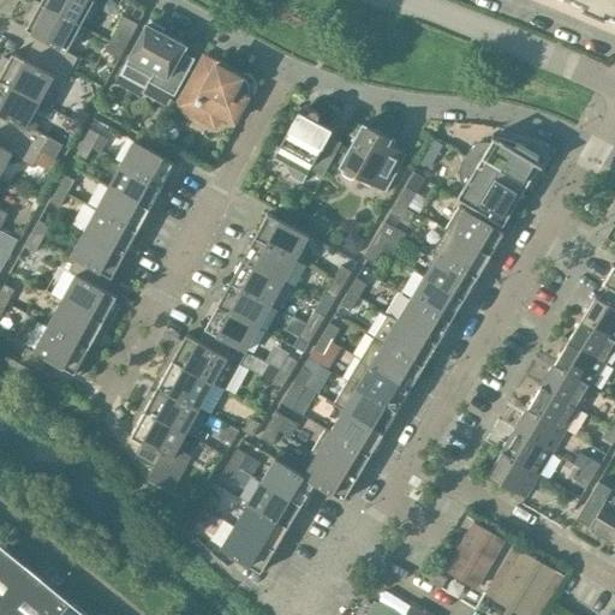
[(66,51),(81,25),(40,3),(40,1),(36,0),(34,0),(24,19),(29,22),(25,29),(45,39),(37,51),(71,70),(77,57),(66,51)]
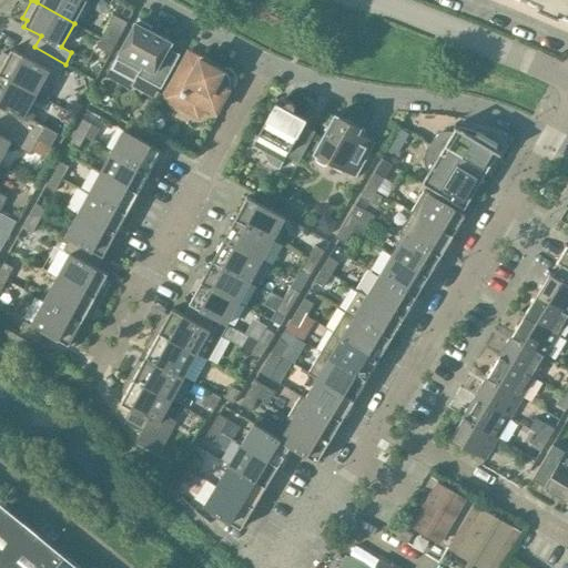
[(37,2),(74,23),(87,0),(38,0),(37,1),(37,2)]
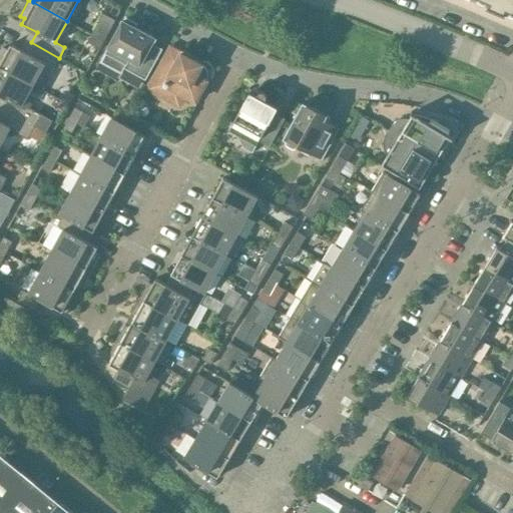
[(474,0),(488,6),(487,8),(495,12),(500,0),(474,0)]
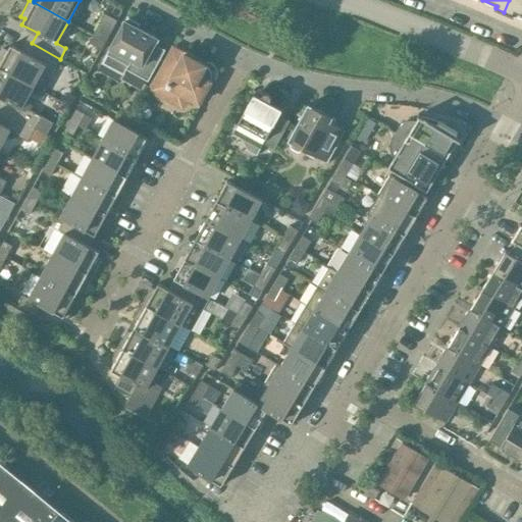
[(521,0),(509,0),(504,12),(513,15),(514,13),(521,16),(521,0)]
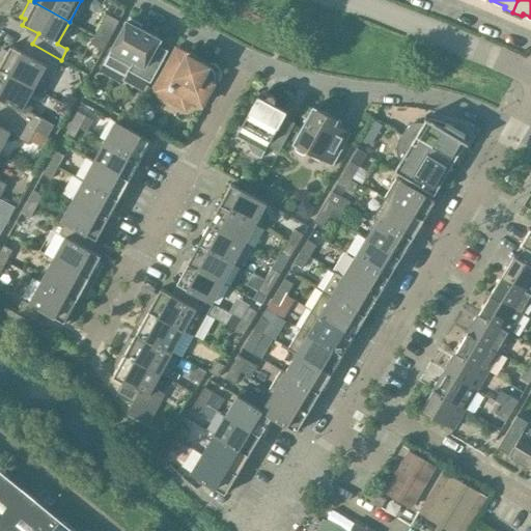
[(93,35),(107,43),(119,20),(106,12),(93,35)]
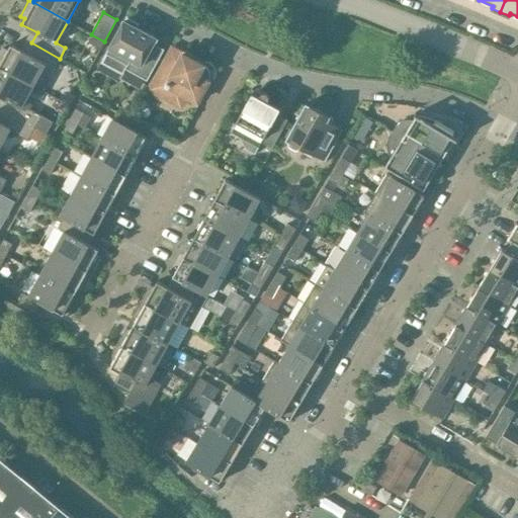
[(123,21),(101,62),(122,74),(125,68),(147,80),(163,49),(153,44),(155,38),(156,39),(157,38),(123,20),(122,21),(123,21)]
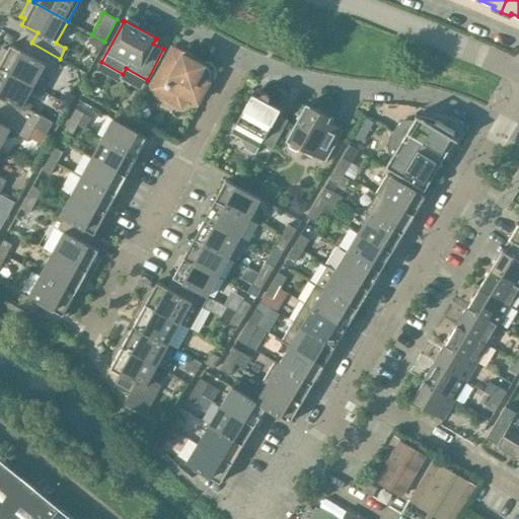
[(100,49),(104,42),(91,34),(88,42),(100,49)]
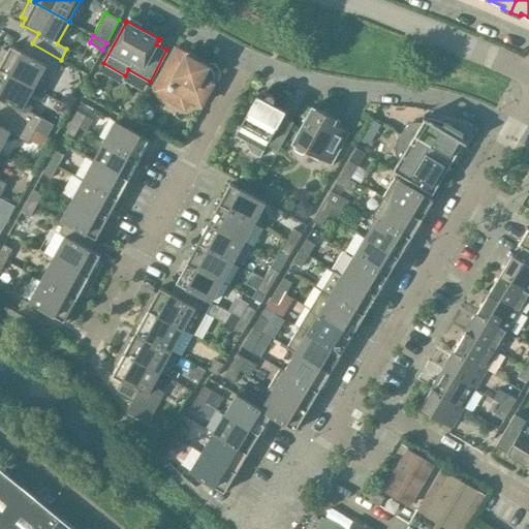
[(0,54),(0,68),(33,87),(40,73),(44,76),(51,73),(54,69),(55,70),(61,60),(32,43),(27,54),(10,45),(7,51),(3,49),(0,54)]
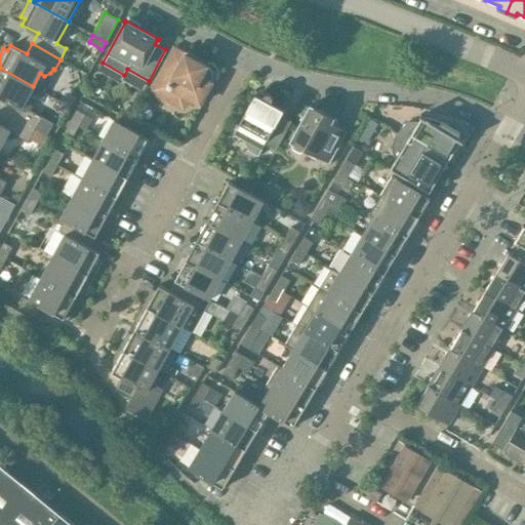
[(187,102),(188,101),(189,97),(199,104),(211,82),(211,81),(212,79),(212,78),(212,77),(212,75),(212,73),(212,72),(211,70),(209,68),(208,67),(206,66),(196,59),(197,56),(187,50),(185,53),(174,47),(156,80),(167,86),(161,96),(175,104),(176,105),(178,105),(179,105),(182,105),(183,105),(185,104),(186,103),(187,102)]
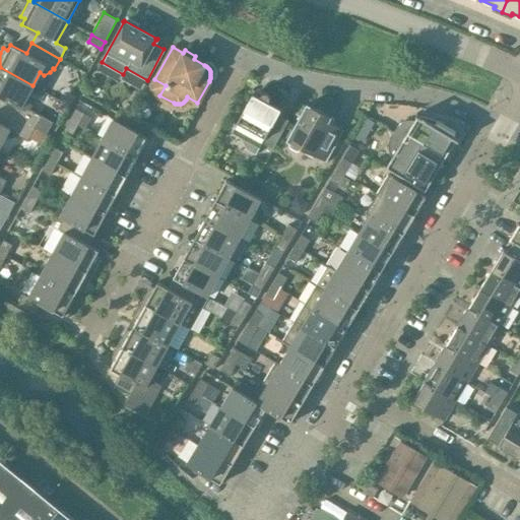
[(0,67),(0,95),(2,98),(0,101),(0,109),(35,128),(42,116),(29,109),(31,106),(29,100),(25,98),(33,85),(0,67)]
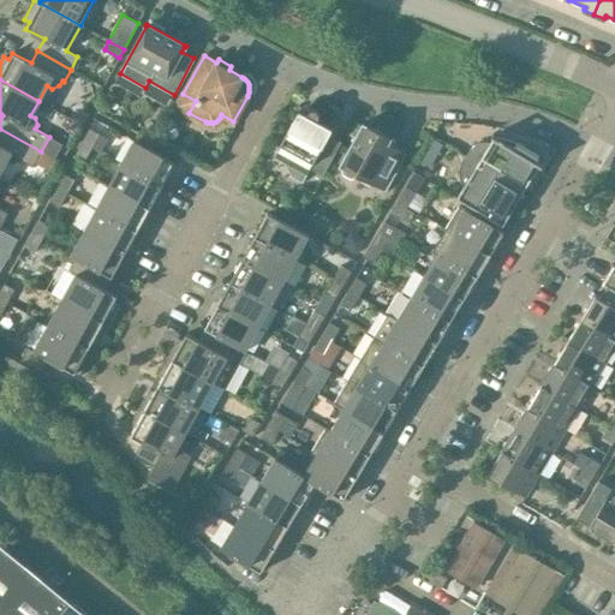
[(309,112),(308,113),(306,114),(299,111),(280,144),(280,145),(274,156),(280,160),(284,162),(286,165),(290,174),(292,177),(296,179),(302,183),(310,168),(323,175),(341,142),(329,135),(332,129),(317,120),(318,118),(318,117),(318,115),(318,114),(318,113),(318,112),(317,111),(316,111),(315,109),(314,109),(312,109),(310,111),(309,112)]
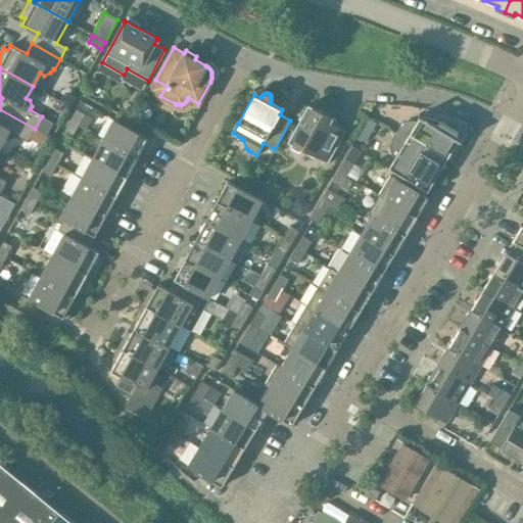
[(328,162),(345,130),(334,124),(336,120),(308,104),(288,141),(290,142),(291,148),(298,151),(303,150),(304,149),(328,162)]
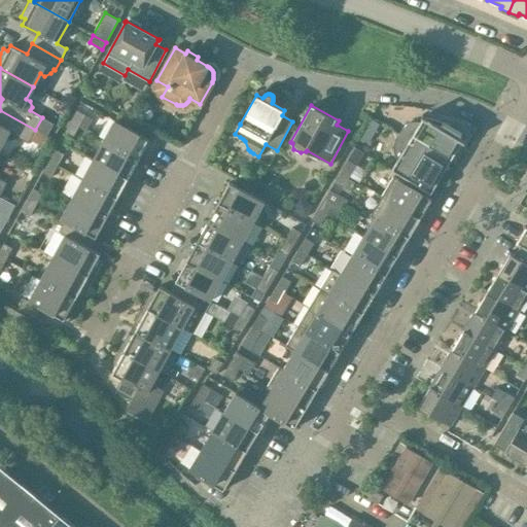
[(0,146),(4,139),(7,140),(14,138),(15,135),(28,142),(30,139),(35,130),(0,110),(0,146)]
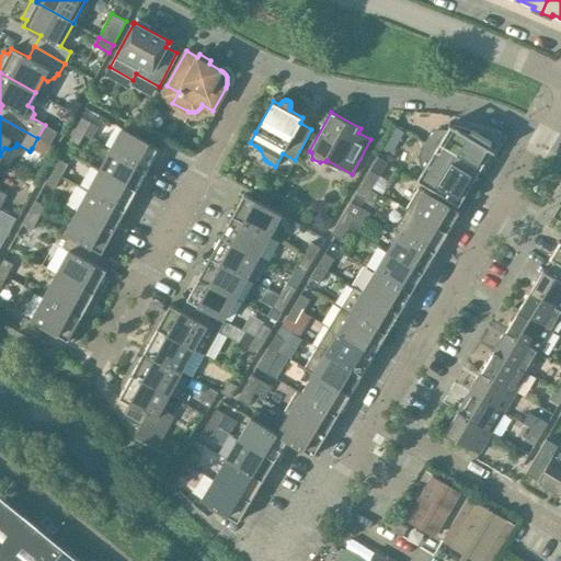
[(75,129),(84,135),(91,123),(81,117),(75,129)]
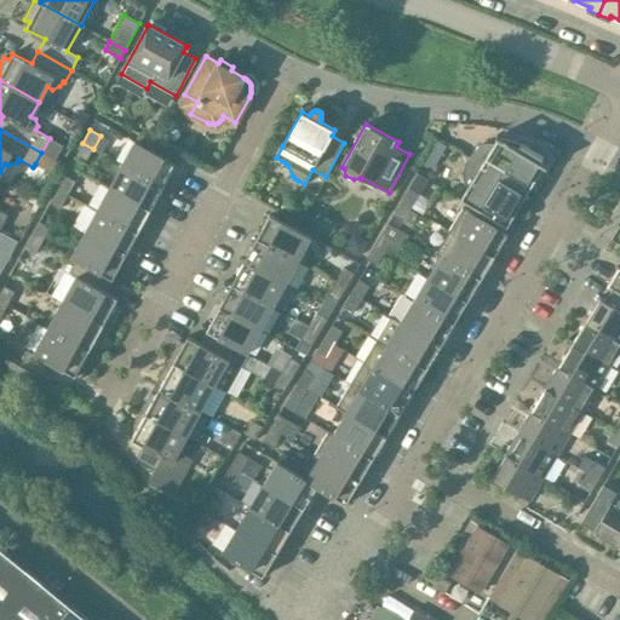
[(469,158),(527,193),(543,166),(545,167),(546,166),(540,162),(543,156),(521,143),(520,143),(501,138),(500,138),(497,136),(495,138),(497,138),(494,143),(488,143),(482,144),(477,147),(474,150),(470,155),(469,158)]
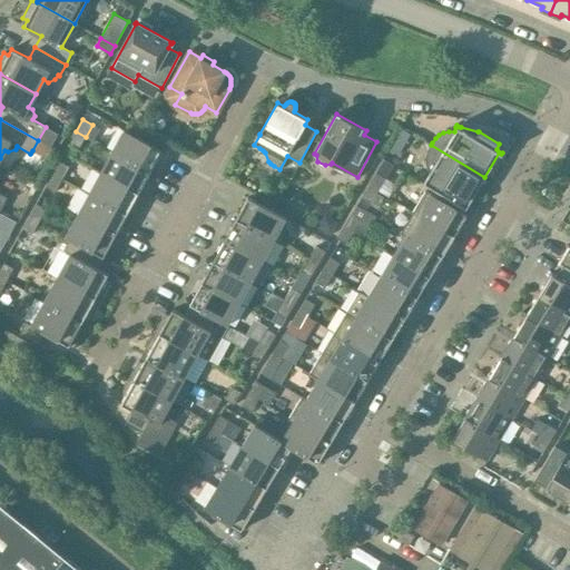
[(112,151),(150,172),(161,150),(124,129),(112,151)]
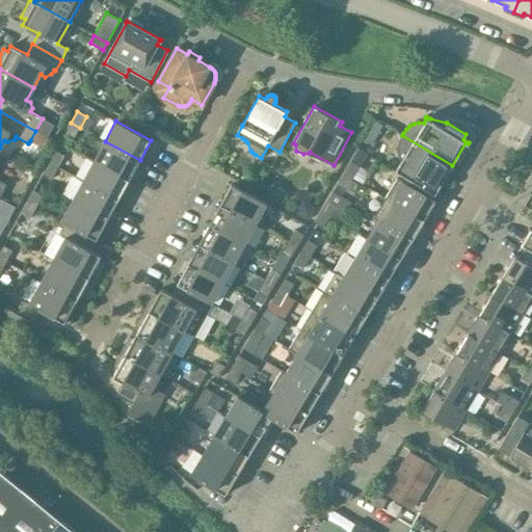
[(80,128),(71,123),(64,134),(73,139),(80,128)]
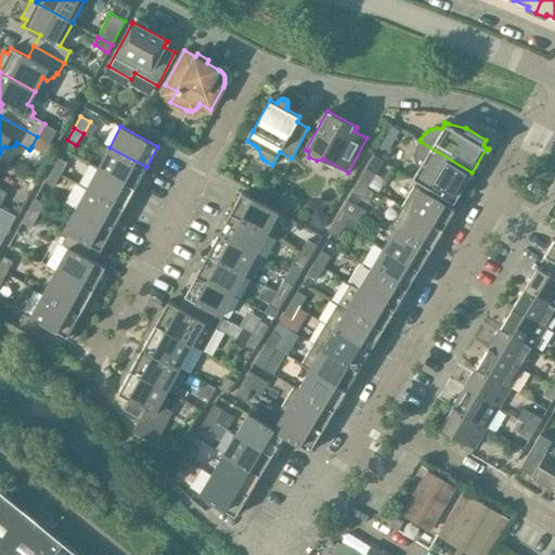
[(472,172),(420,141),(417,144),(415,149),(414,154),(414,158),(415,164),(418,168),(412,178),(453,203),(472,172)]
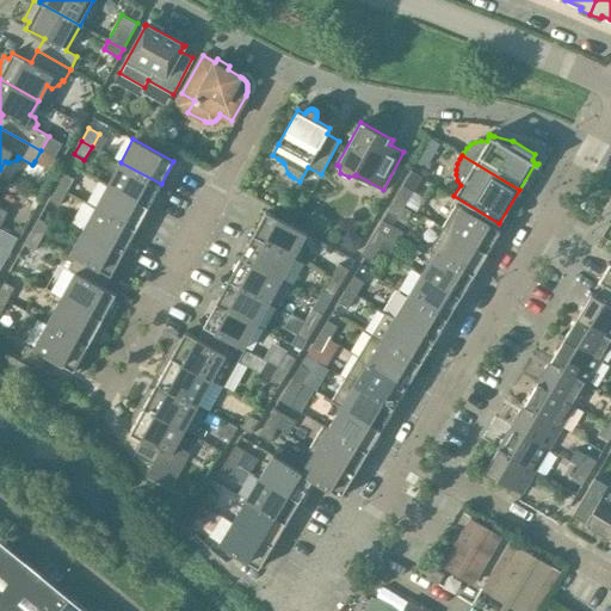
[(121,162),(107,185),(148,207),(161,184),(121,162)]
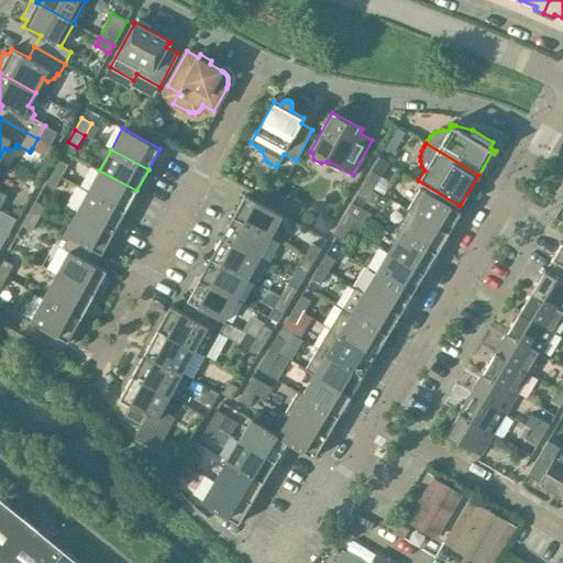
[(372,169),(364,183),(374,188),(381,176),(388,163),(378,157),(372,169)]
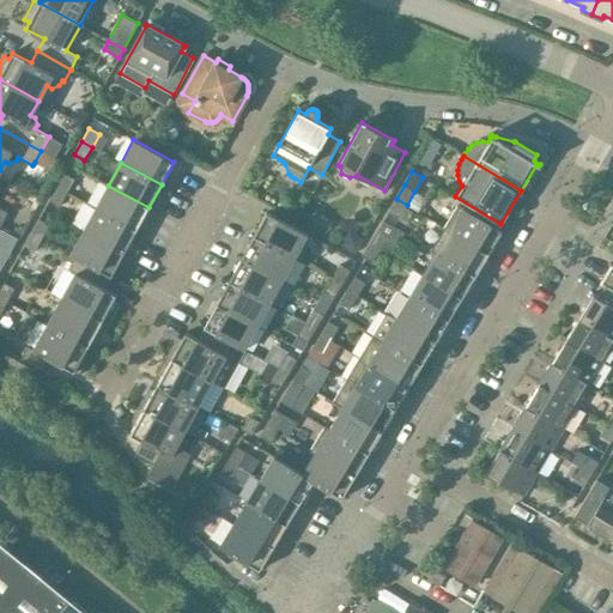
[(56,187),(67,193),(74,178),(64,174),(56,187)]
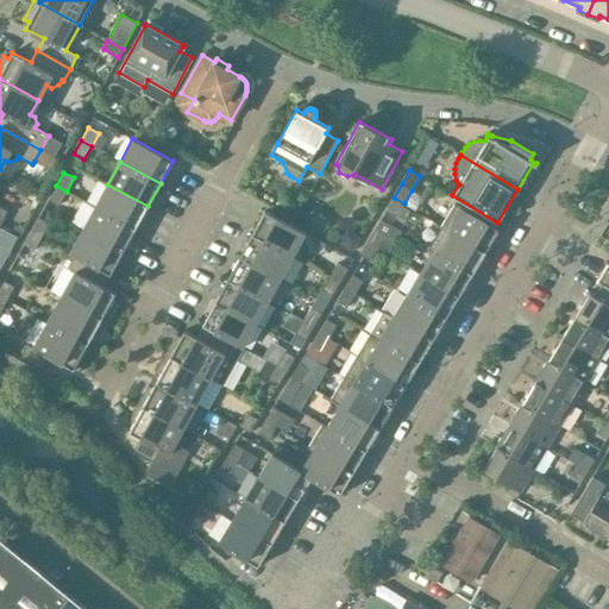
[(107,184),(95,207),(136,228),(148,206),(107,184)]
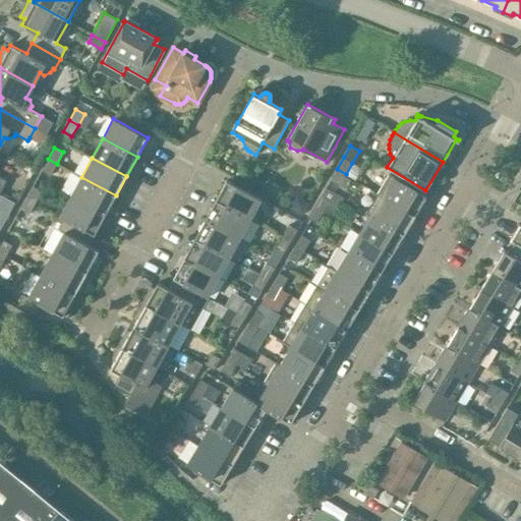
[(57,164),(48,159),(42,170),(51,175),(57,164)]
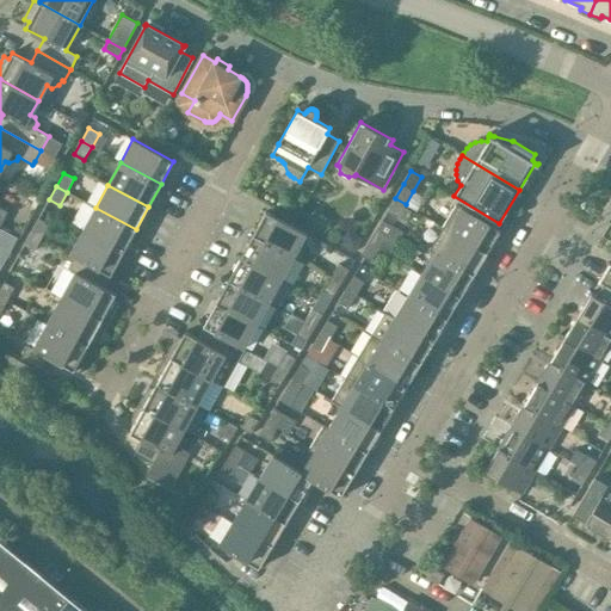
[(406,204),(395,198),(388,211),(397,217),(406,204)]
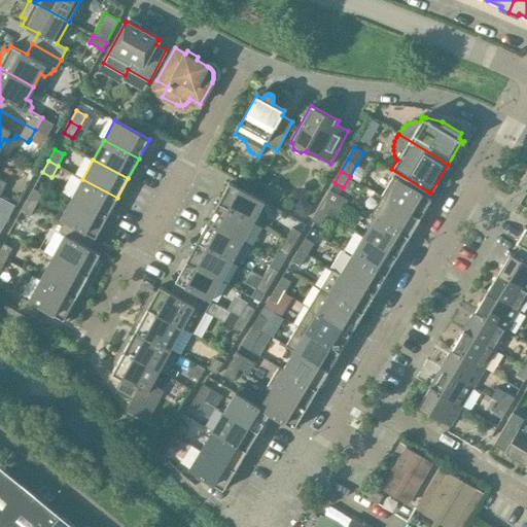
[(382,196),(420,218),(432,199),(393,176),(382,196)]
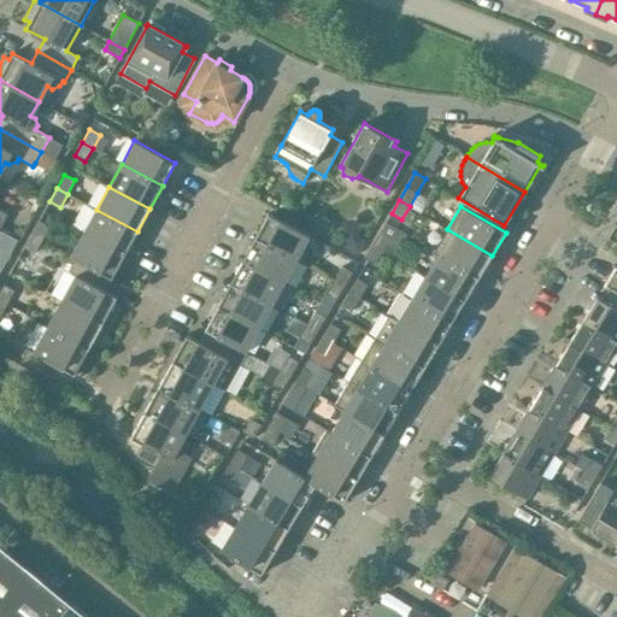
[(97,210),(84,233),(124,254),(137,231),(97,210)]
